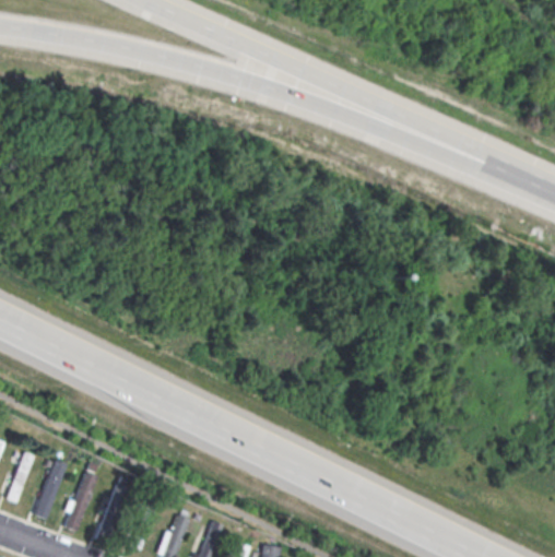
[(7,499),(18,504),(35,457),(25,452),(7,499)]
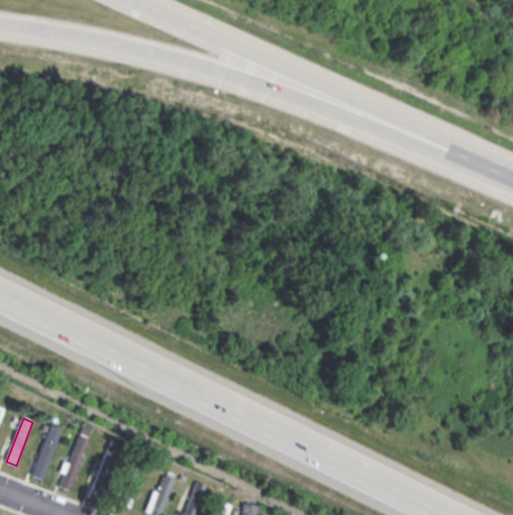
[(62,430),(52,426),(33,478),(43,481),(62,430)]
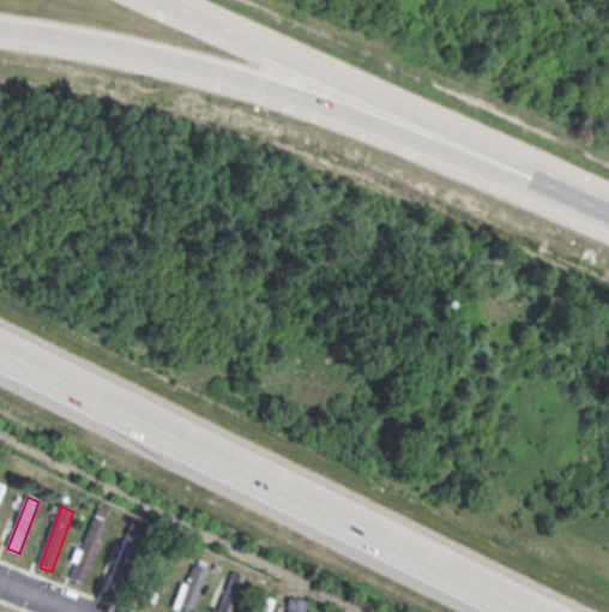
[(142,600),(155,605),(172,558),(158,553),(142,600)]
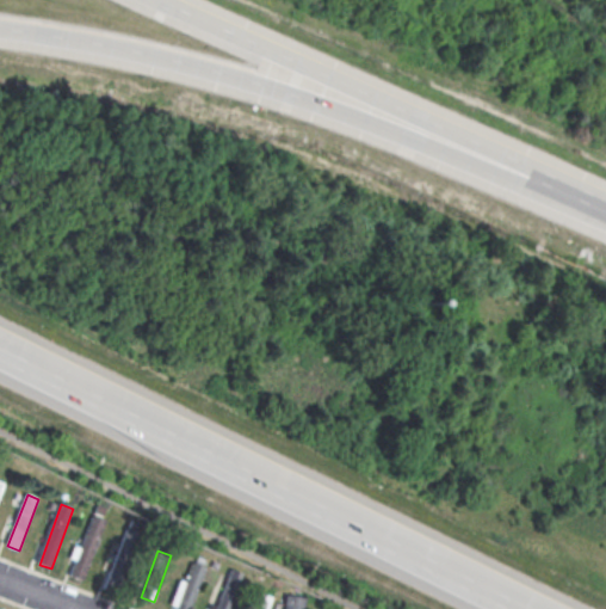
[(192,608),(205,567),(193,564),(187,583),(180,580),(172,608),(192,608)]
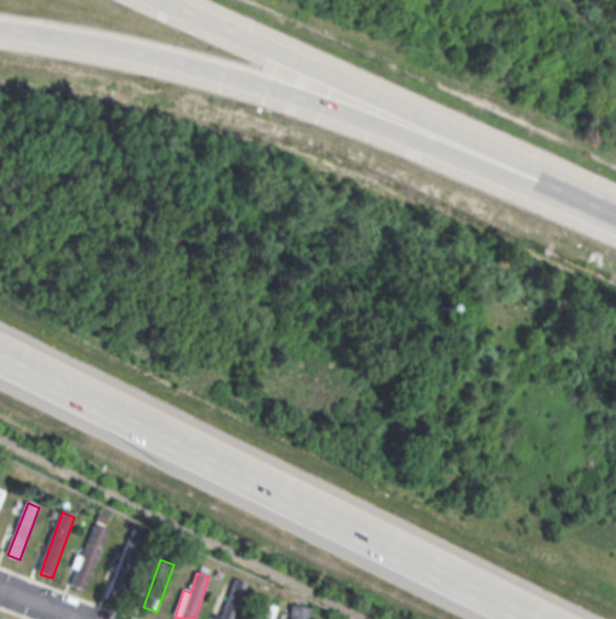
[(238,618),(250,585),(235,580),(220,618),(238,618)]
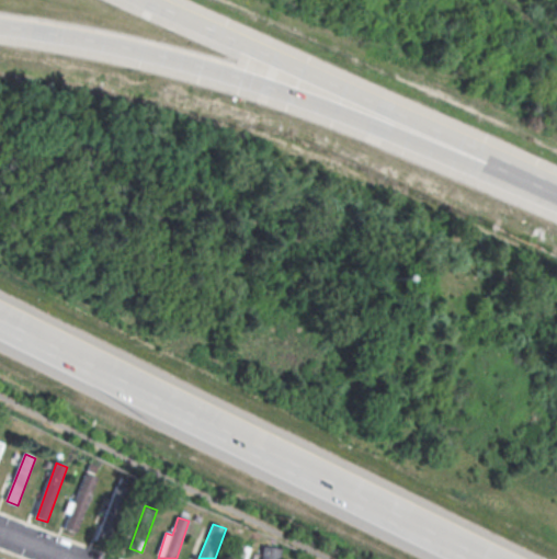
[(277,558),(279,548),(261,548),(260,558),(277,558)]
